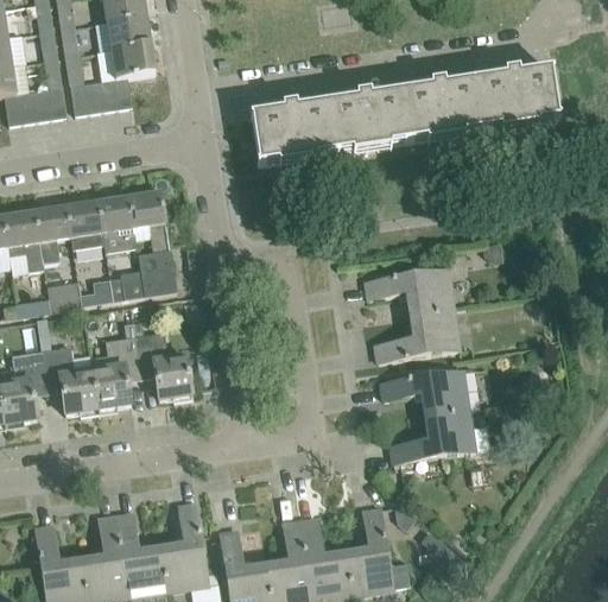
[(62,29),(74,26),(69,0),(63,0),(57,1),(62,29)]
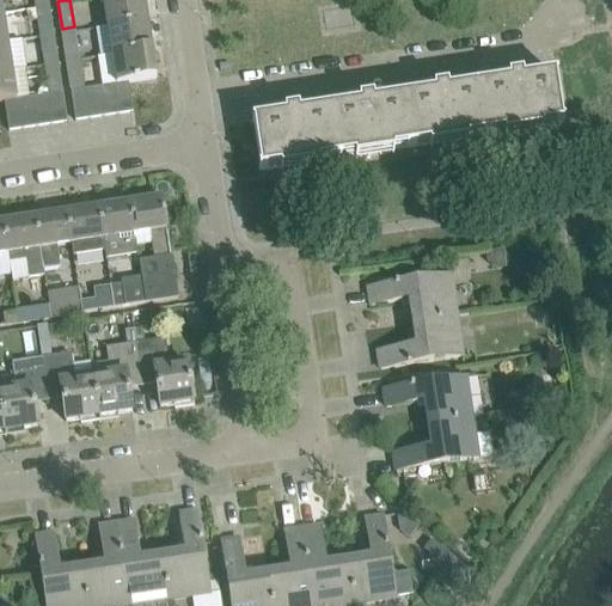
[(104,0),(108,22),(147,16),(144,0),(104,0)]
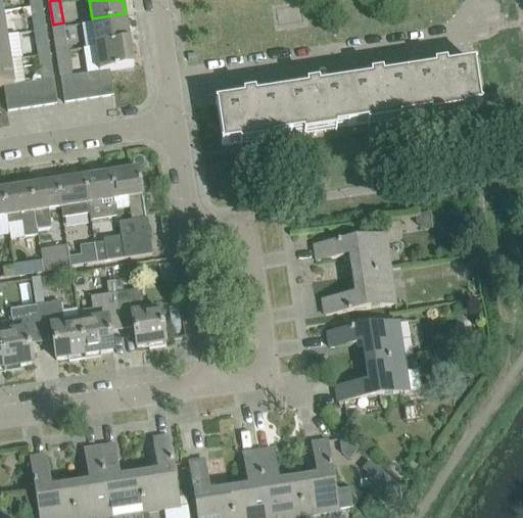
[(35,28),(45,26),(41,2),(31,3),(35,28)]
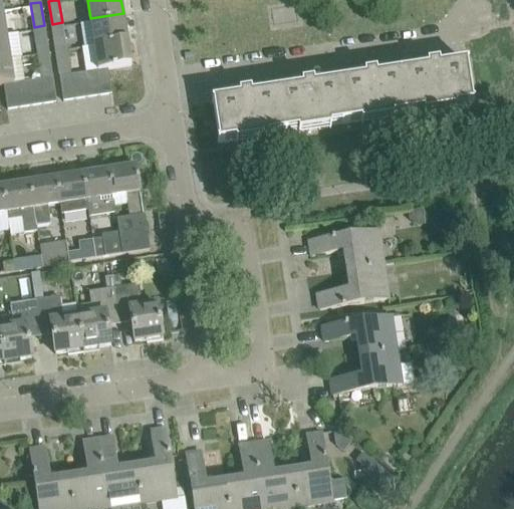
[(0,31),(5,31),(17,29),(13,4),(1,6),(0,5),(0,31)]
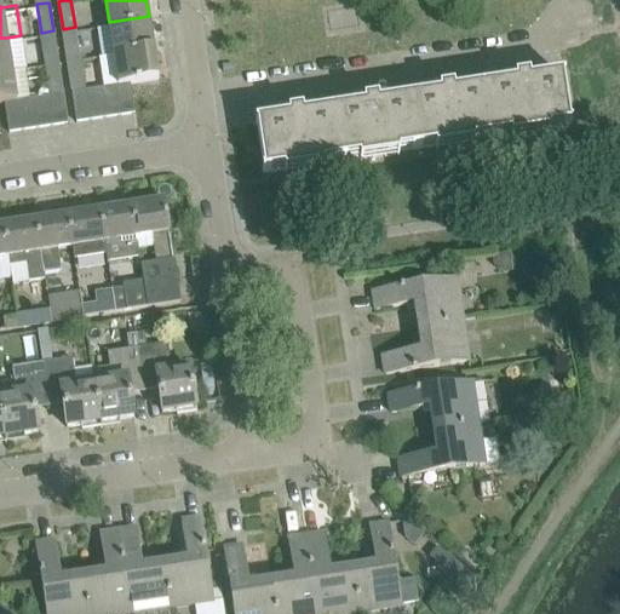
[(114,51),(153,45),(149,16),(109,22),(114,51)]
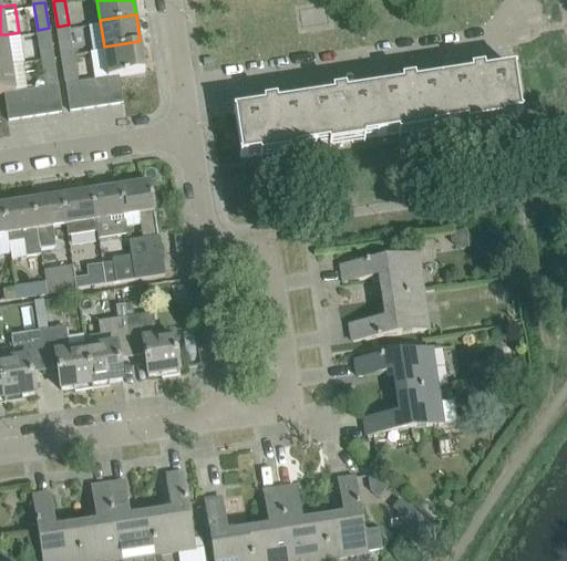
[(72,51),(89,49),(84,22),(69,24),(58,27),(61,53),(72,51)]
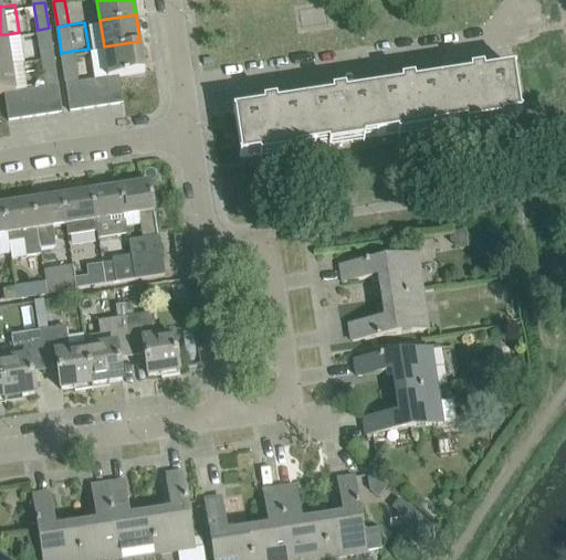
[(41,56),(52,54),(49,28),(38,30),(41,56)]
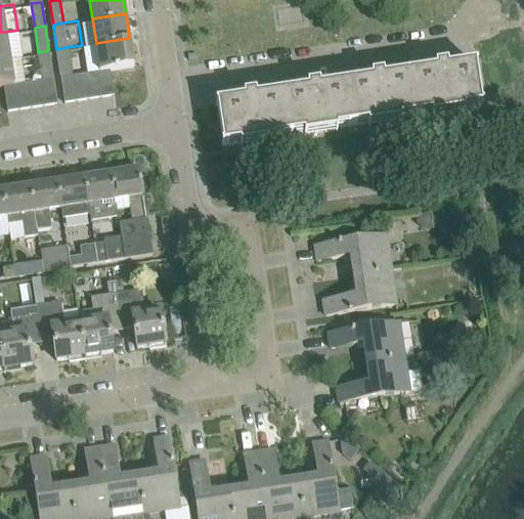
[(0,55),(9,54),(5,32),(0,32),(0,55)]
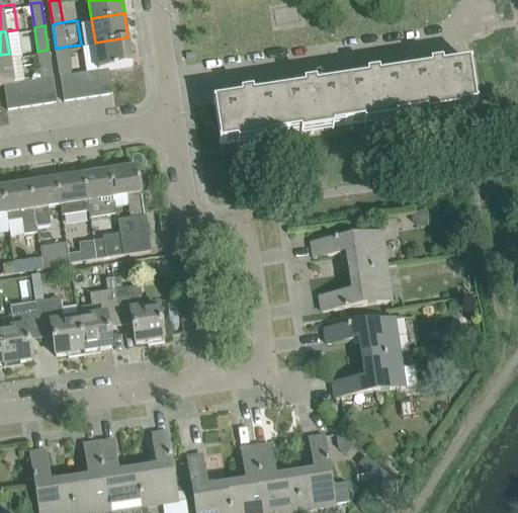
[(98,67),(108,66),(132,62),(127,37),(95,43),(98,67)]
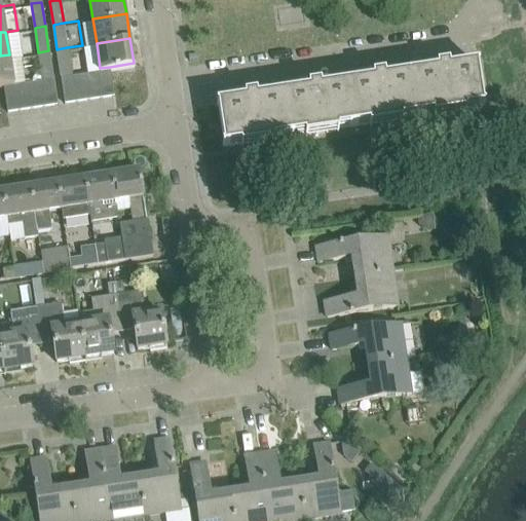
[(77,98),(73,72),(71,73),(67,47),(57,49),(65,100),(77,98)]
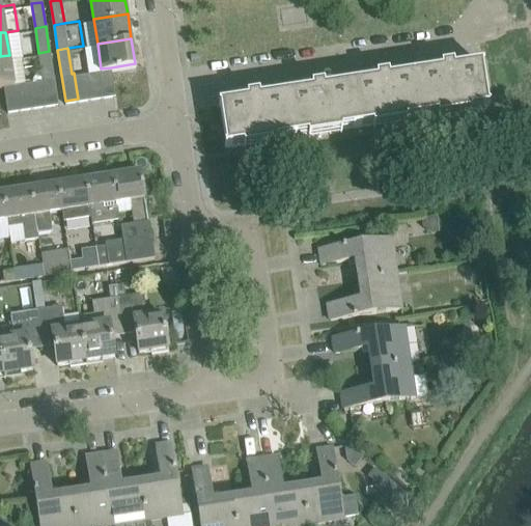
[(45,104),(57,102),(49,51),(38,53),(43,78),(40,78),(45,104)]
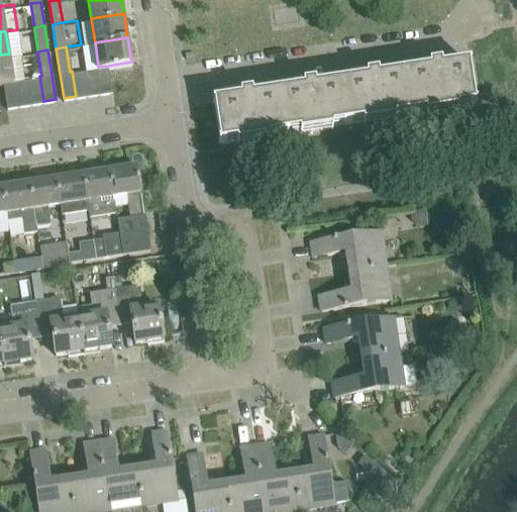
[(15,80),(24,78),(21,53),(9,54),(0,55),(0,82),(3,82),(15,80)]
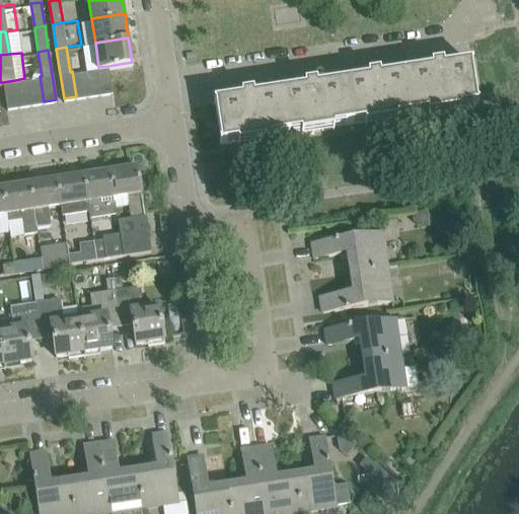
[(221,141),(476,101),(470,60),(443,64),(442,60),(431,62),(432,66),(380,74),(379,70),(368,72),(368,76),(316,83),(316,80),(304,81),(305,85),(253,93),(252,89),(241,91),(242,95),(215,99),(221,141)]
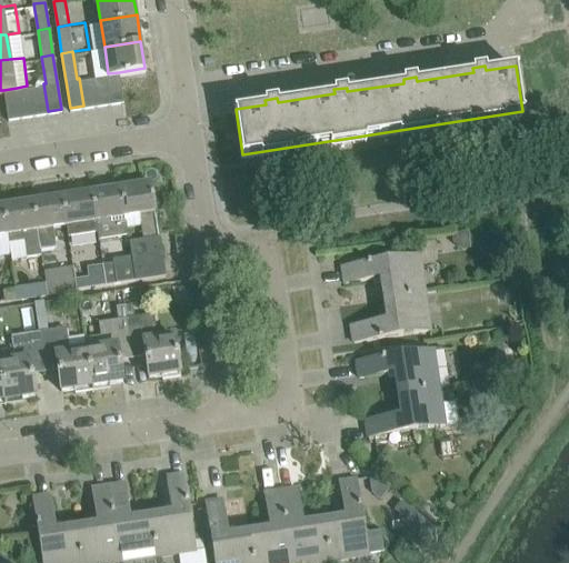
[(109,101),(123,100),(119,72),(108,73),(106,74),(109,101)]
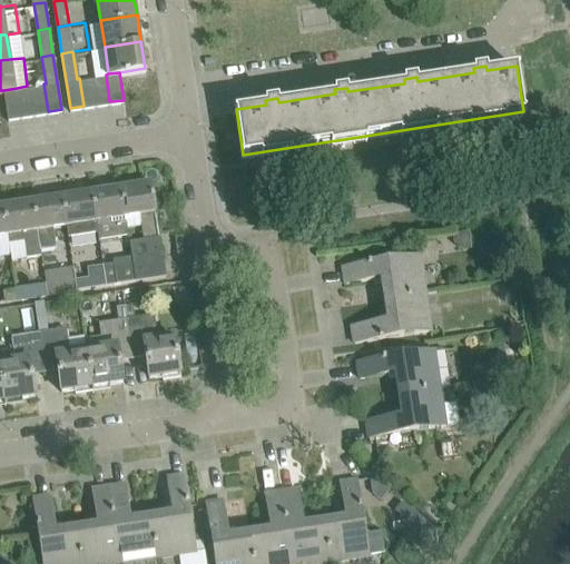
[(97,104),(109,101),(106,75),(92,77),(97,104)]
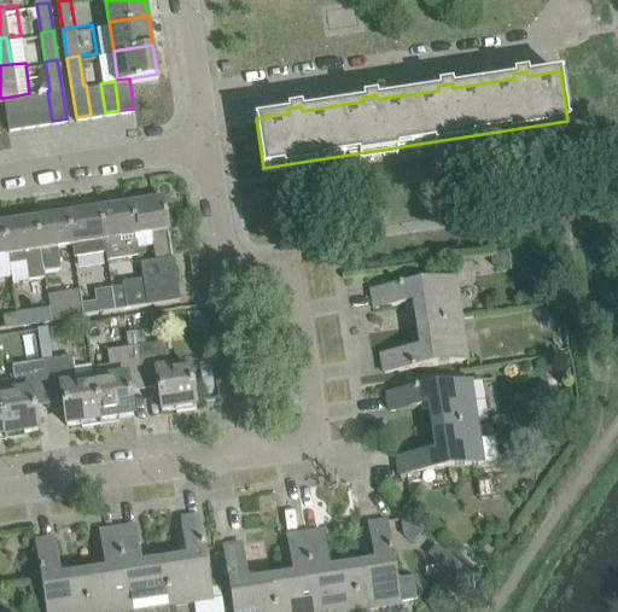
[(91,115),(105,112),(100,83),(86,85),(91,115)]
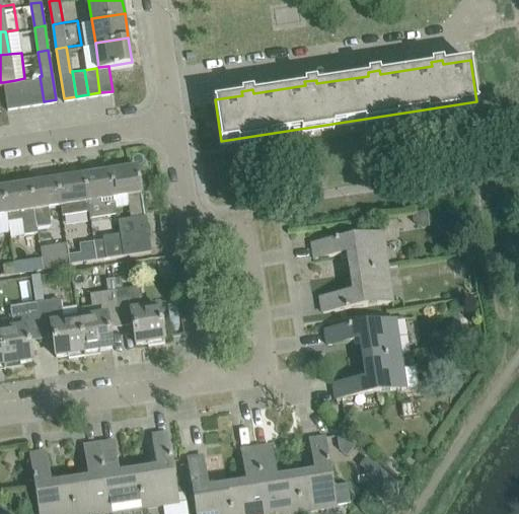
[(31,103),(44,101),(40,76),(27,78),(31,103)]
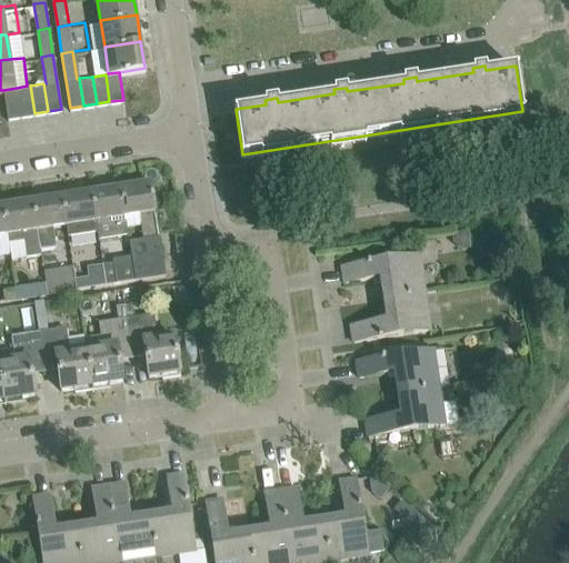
[(21,116),(35,113),(30,86),(27,86),(17,88),(21,116)]
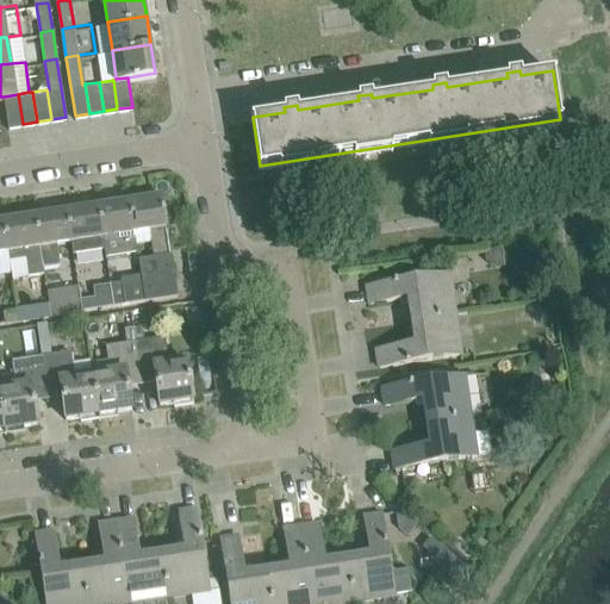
[(8,125),(23,124),(18,94),(4,97),(8,125)]
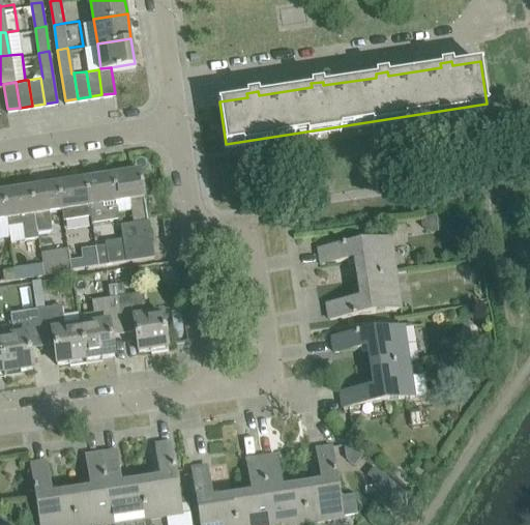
[(139,168),(113,172),(118,200),(131,198),(135,221),(121,223),(124,237),(127,258),(131,258),(152,255),(139,168)]
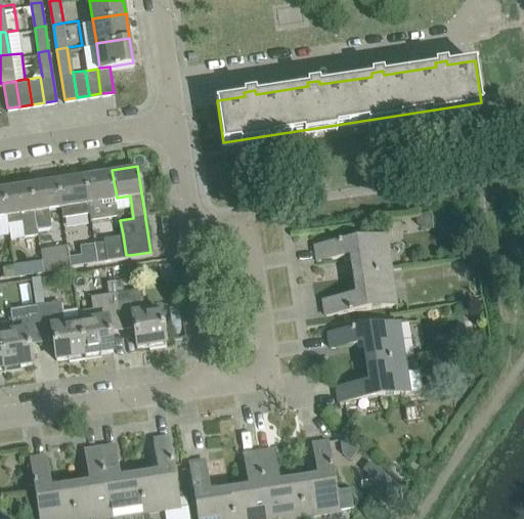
[(110,170),(85,174),(92,218),(116,214),(119,214),(117,198),(112,170),(110,170)]
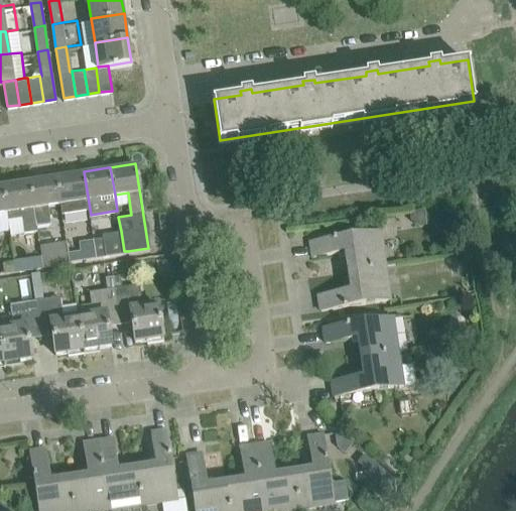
[(84,171),(57,175),(62,211),(87,208),(88,215),(91,215),(84,171)]
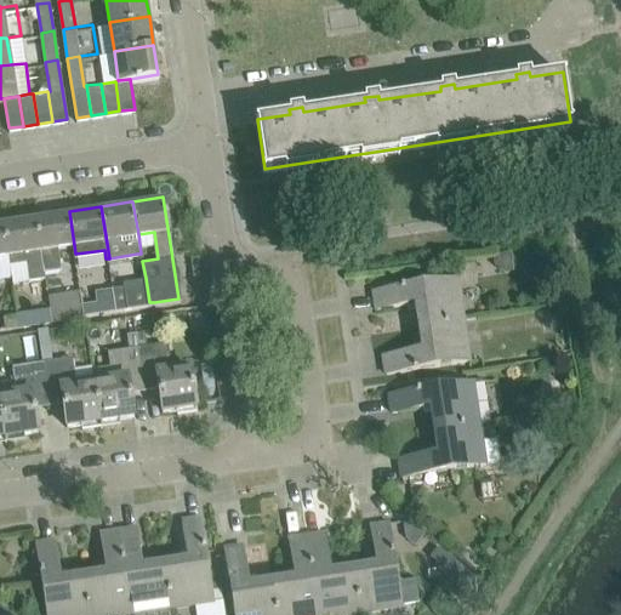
[(69,211),(36,216),(45,268),(60,266),(56,245),(73,243),(74,254),(75,254),(69,211)]
